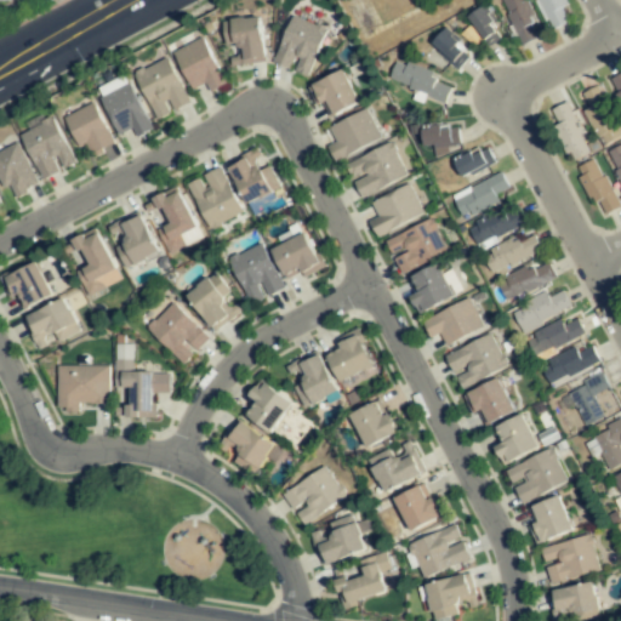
[(534,22),(524,0),(501,0),(520,46),(537,39),(531,23),(534,22)]
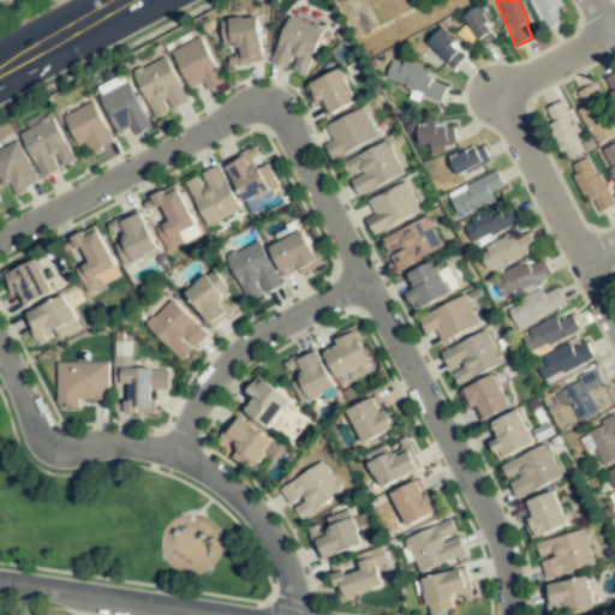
[(544,19),(563,3),(561,0),(532,0),(530,3),(544,19)]
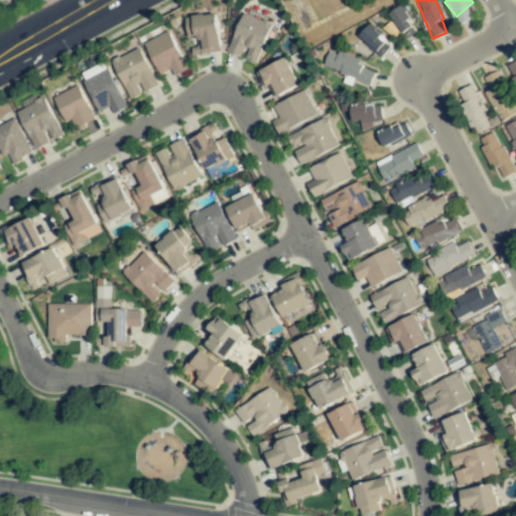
[(398,21),(402,31),(410,27),(404,14),(399,17),(396,12),(393,14),(397,22),(398,21)]
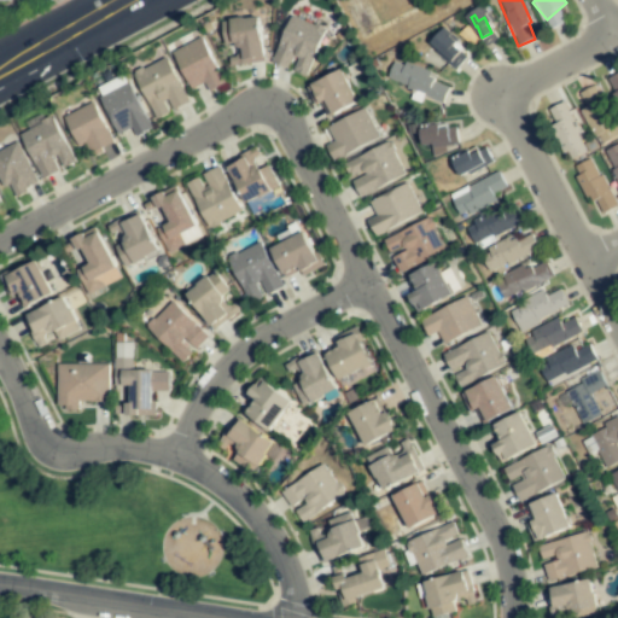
[(298,60),(297,62),(308,66),(325,30),(295,16),(278,50),(298,60)]
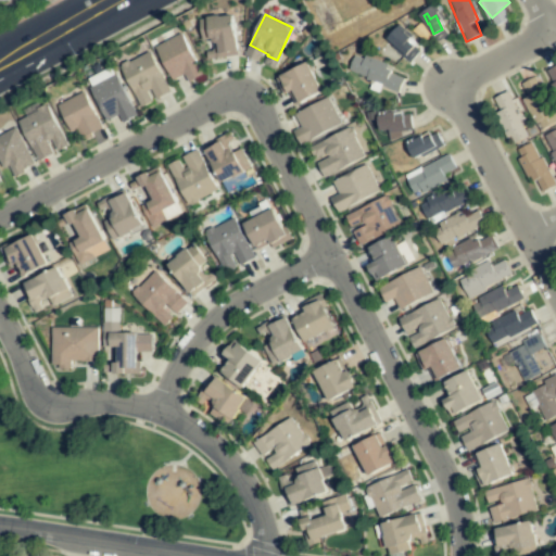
[(201,40),(214,40),(215,57),(236,55),(235,15),(200,17),(201,40)]
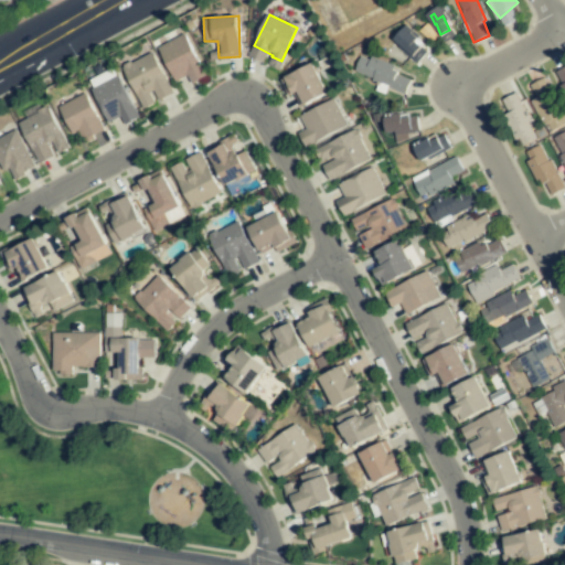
[(392,40),(417,63),(429,50),(404,27),(392,40)]
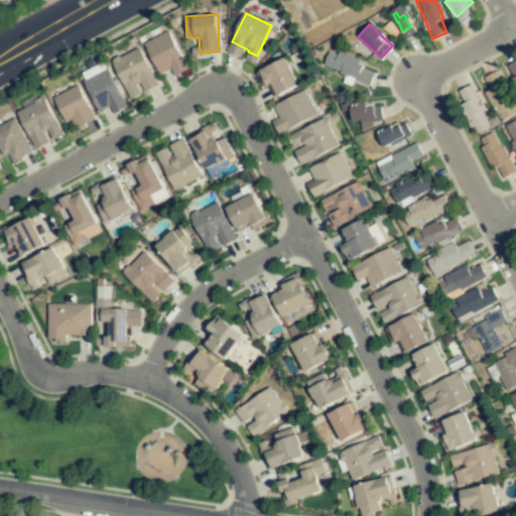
[(169,31),(144,42),(158,74),(172,68),(175,75),(186,70),(169,31)]
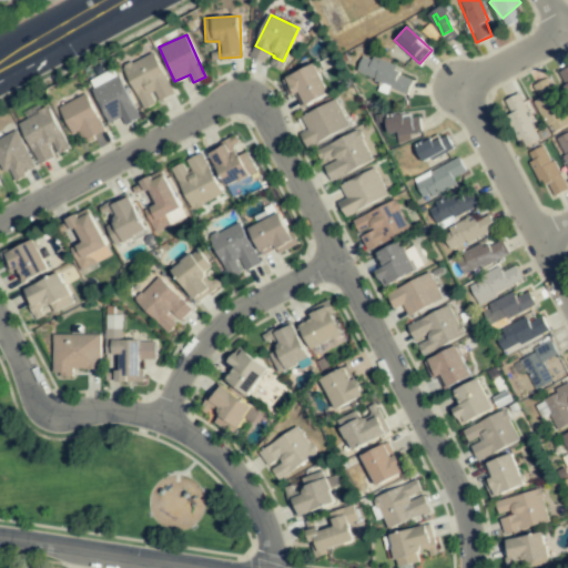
[(142,103),(156,95),(159,100),(173,92),(153,52),(123,67),(142,103)]
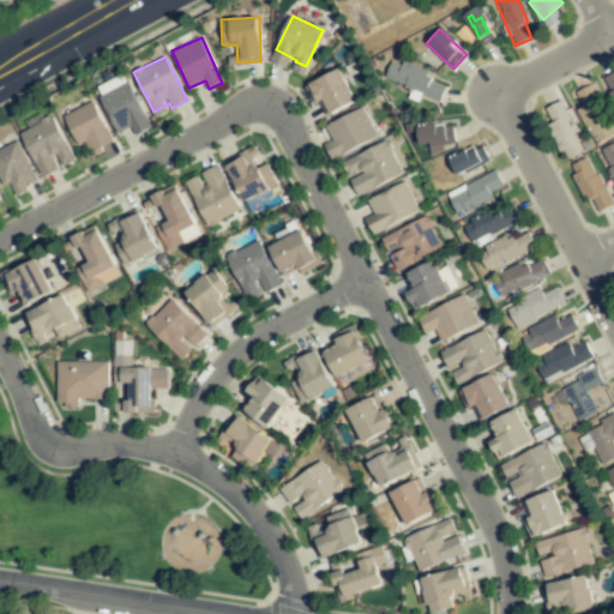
[(440,101),(446,86),(429,80),(432,74),(403,62),(398,73),(392,71),(389,80),(440,101)]
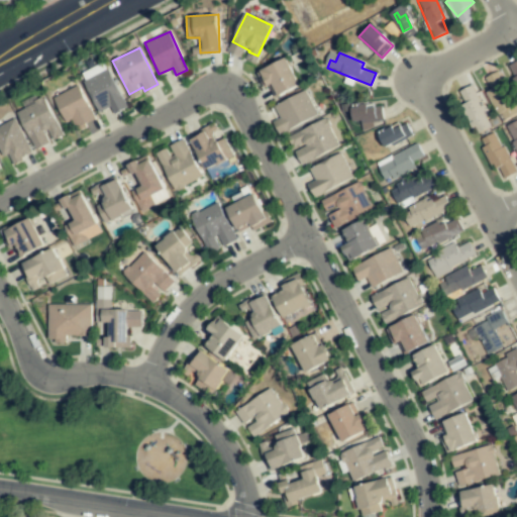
[(281,59),(259,75),(277,98),(298,82),(281,59)]
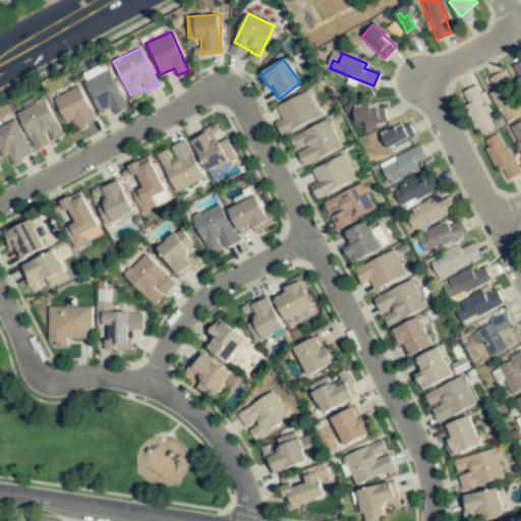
[(520,60),(511,66),(520,85),(520,60)]
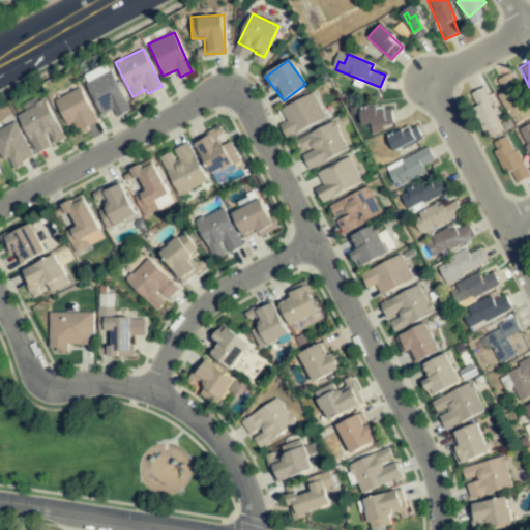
[(83,75),(86,82),(108,70),(105,64),(83,75)]
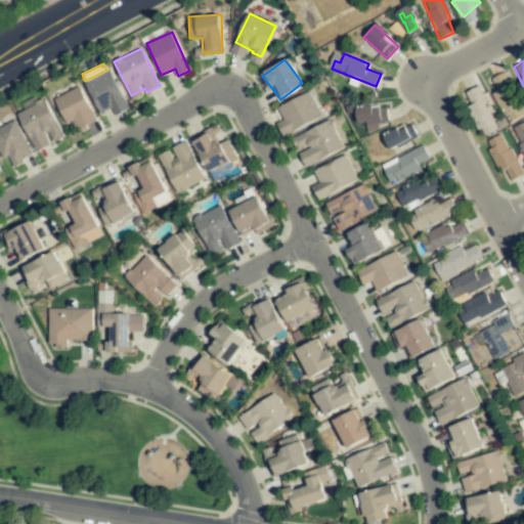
[(112,108),(115,115),(128,108),(110,71),(84,83),(99,114),(112,108)]
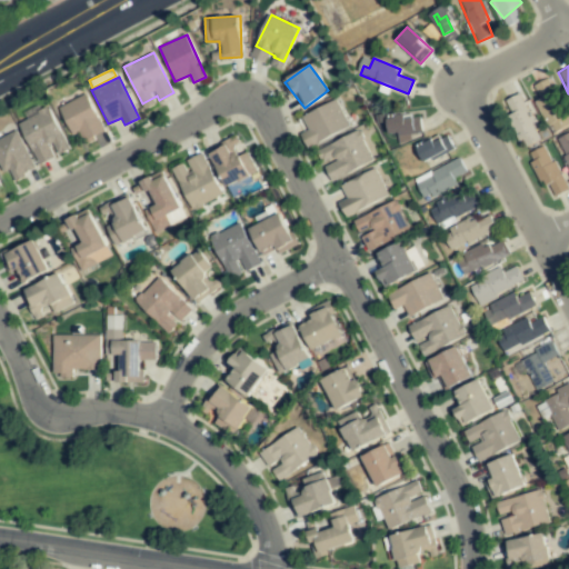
[(539,100),(548,131),(565,126),(550,79),(535,85),(540,100),(539,100)]
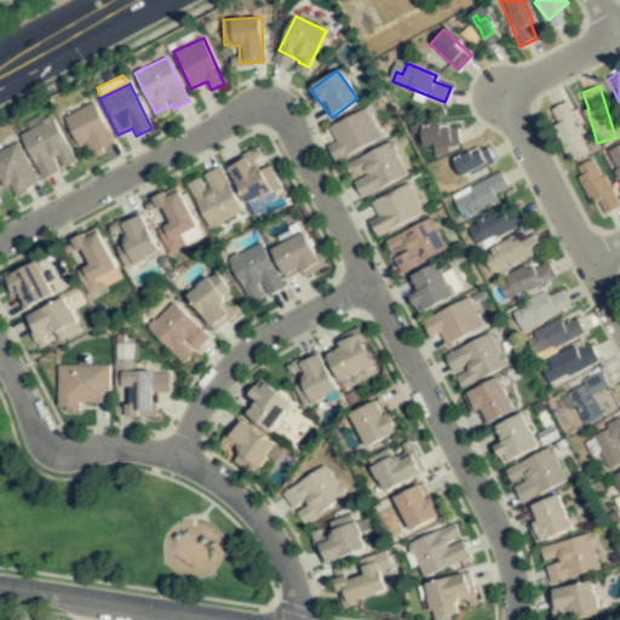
[(581,138),(567,102),(550,109),(564,145),(581,138)]
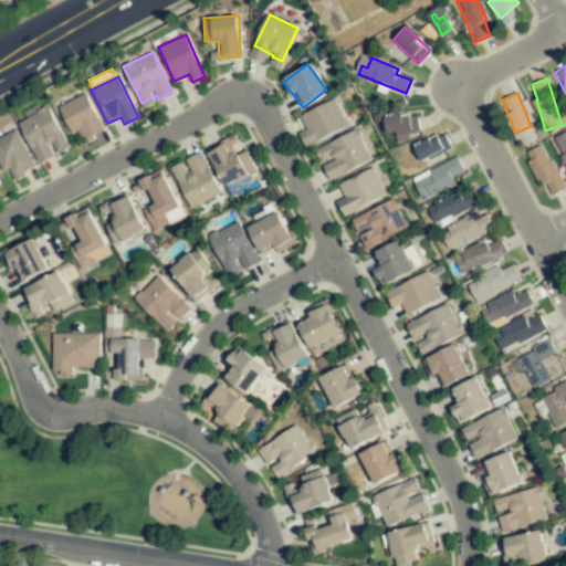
[(92,118),(85,115),(93,103),(81,95),(76,103),(70,98),(60,114),(77,124),(76,126),(85,130),(92,118)]
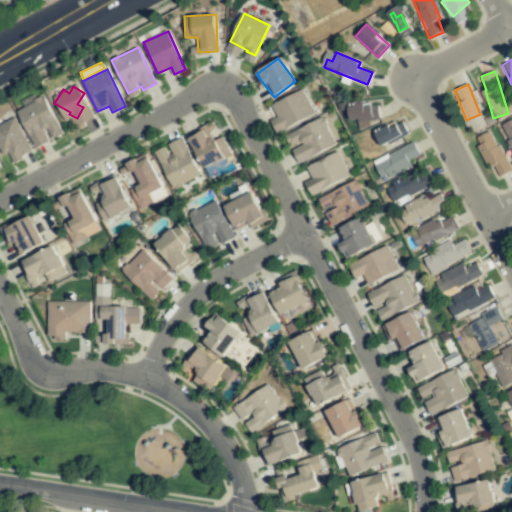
[(313,116),(304,91),(271,104),(277,118),(271,120),(275,130),(313,116)]
